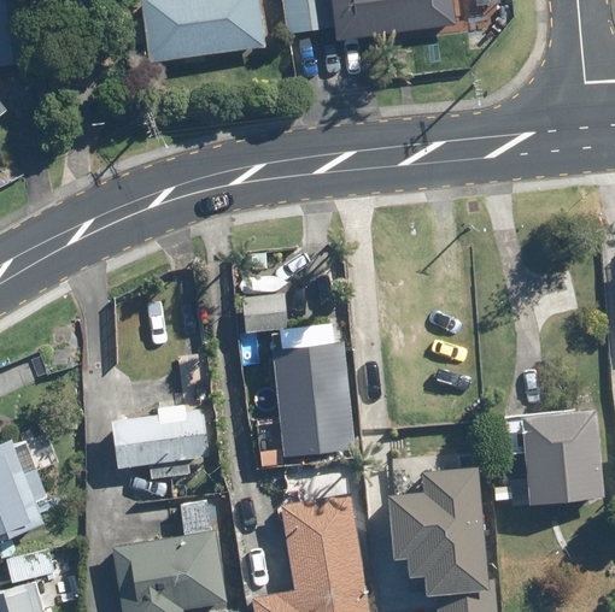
[(258,0),(162,0),(139,4),(148,69),(265,54),(258,0)]
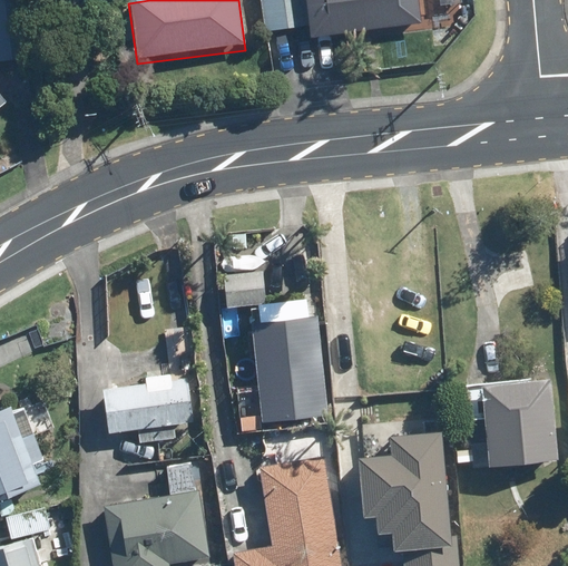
[(262,0),(267,35),(310,30),(311,45),(422,31),(417,0),(262,0)]
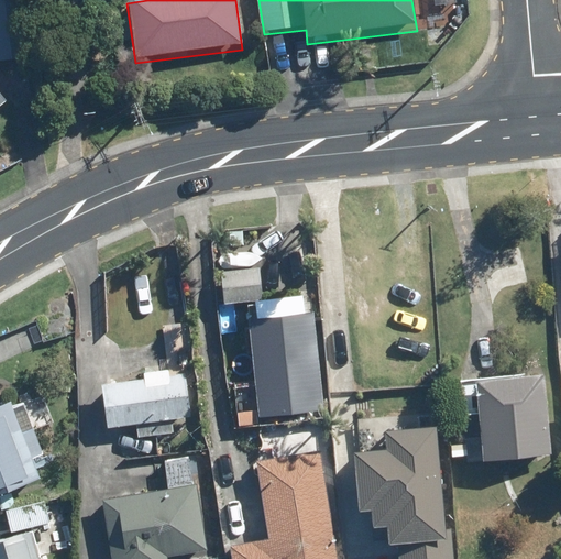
[(22,1),(0,3),(0,66),(29,64),(22,1)]
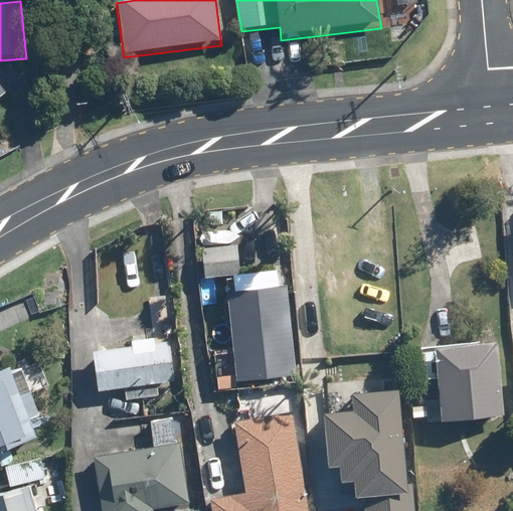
[(202,247),(205,278),(240,276),(238,245),(202,247)]
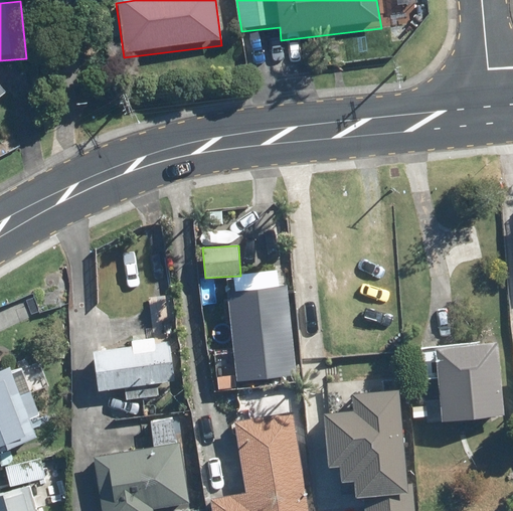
[(288,286),(226,293),(236,382),(297,376),(288,286)]
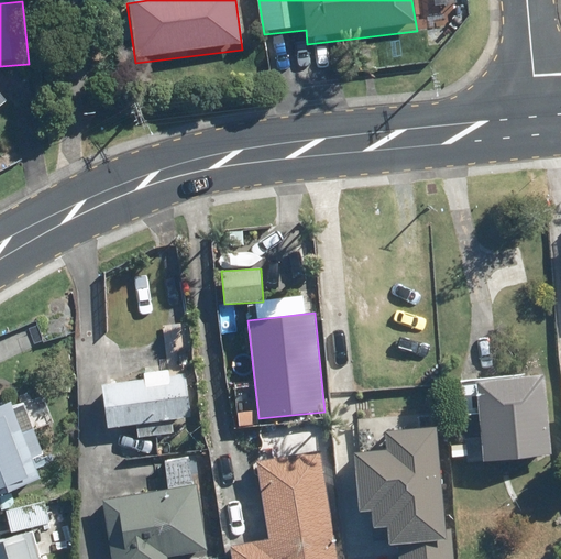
[(143,380),(102,382),(106,427),(136,424),(136,439),(174,437),(173,420),(190,419),(187,374),(169,375),(169,370),(142,372),(143,380)]
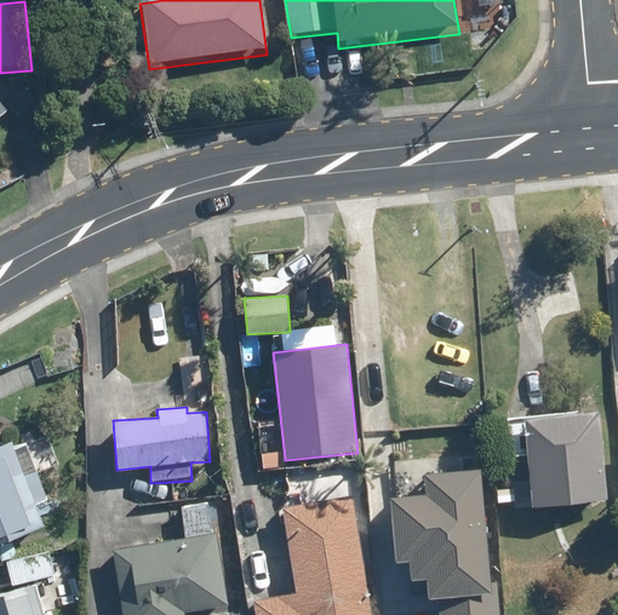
[(599,409),(507,419),(513,471),(527,470),(531,506),(607,499),(599,409)]
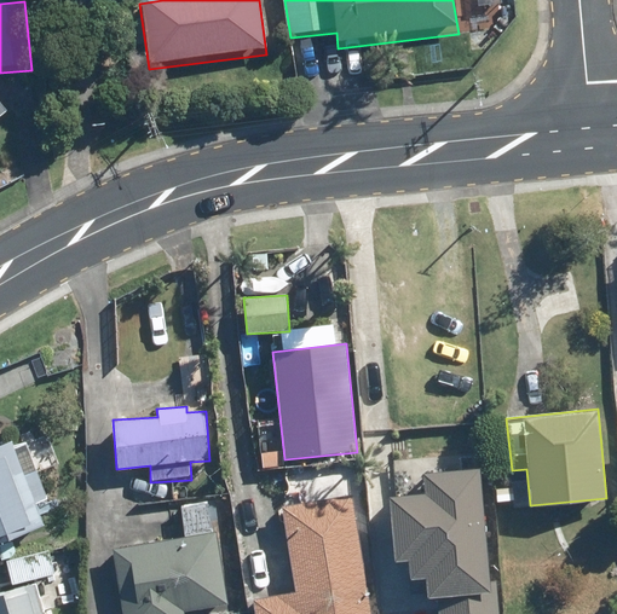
[(0,445),(0,542),(44,526),(35,503),(47,499),(36,470),(24,474),(13,441),(0,445)]
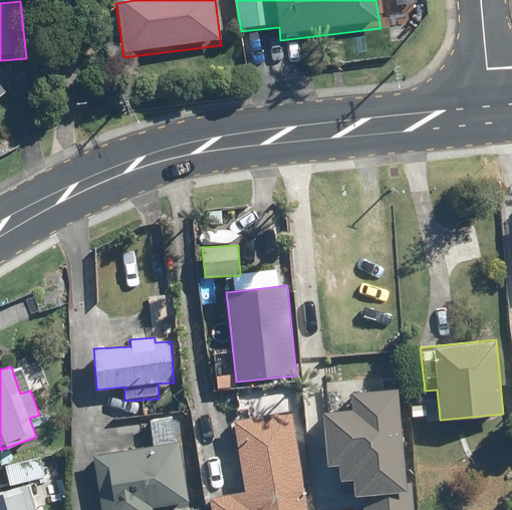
[(353,408),(321,411),(326,463),(338,463),(341,493),(351,492),(352,496),(364,494),(365,509),(416,509),(414,488),(407,489),(398,387),(351,391),(353,408)]
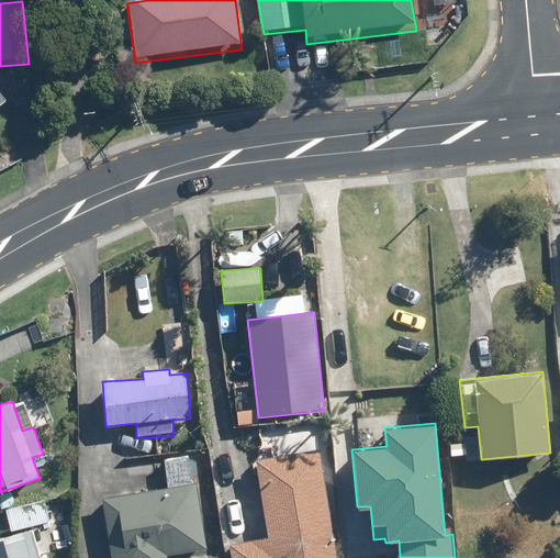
[(337,557),(321,450),(257,461),(269,538),(230,545),(231,557),(337,557)]
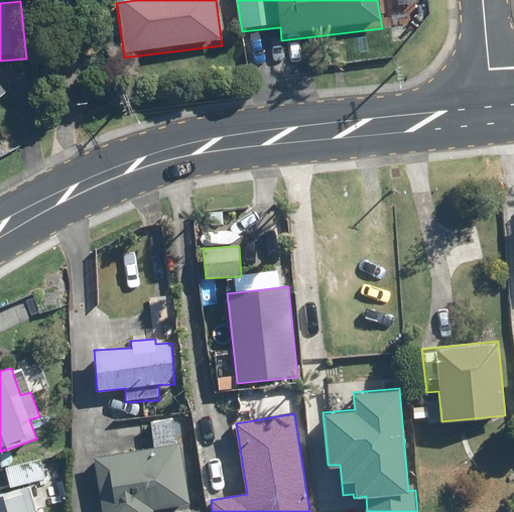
[(153,511),(190,507),(183,445),(95,457),(102,511),(153,511)]
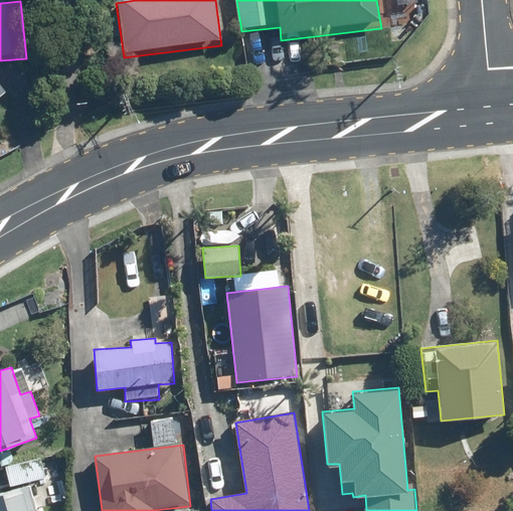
[(11,454),(0,456),(0,466),(0,467),(4,467),(11,490),(45,479),(43,473),(61,468),(57,455),(42,459),(42,458),(14,466),(11,454)]
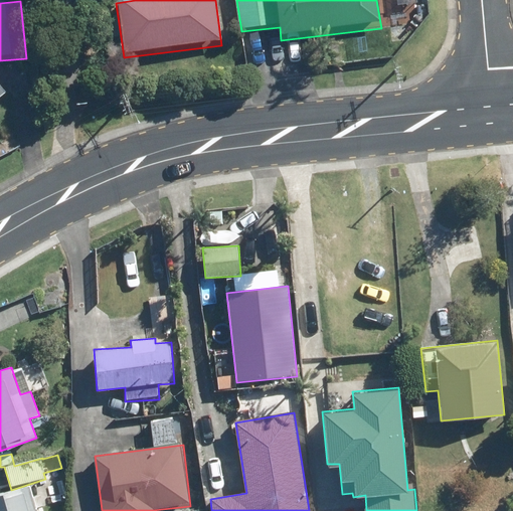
[(0,494),(0,510),(35,510),(29,486),(0,494)]
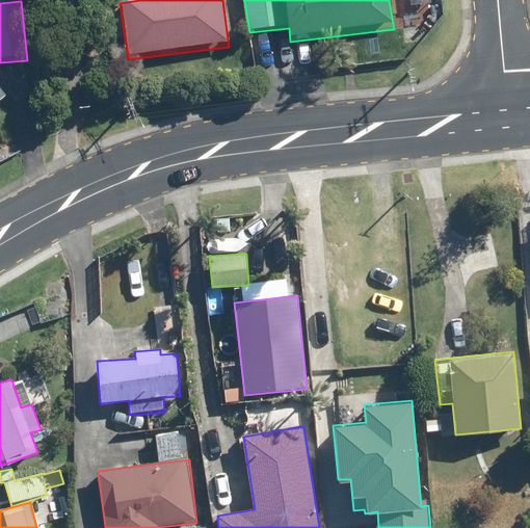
All buildings are outlined.
